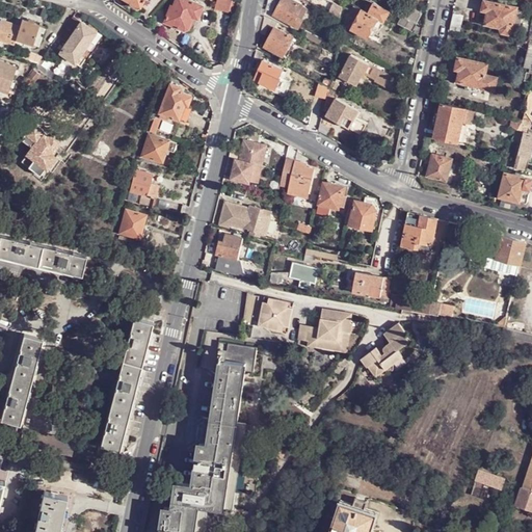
[(203,5),(191,0),(175,0),(173,5),(170,4),(163,20),(181,29),(183,28),(184,28),(186,28),(188,27),(188,26),(189,26),(193,18),(196,19),(203,5)]
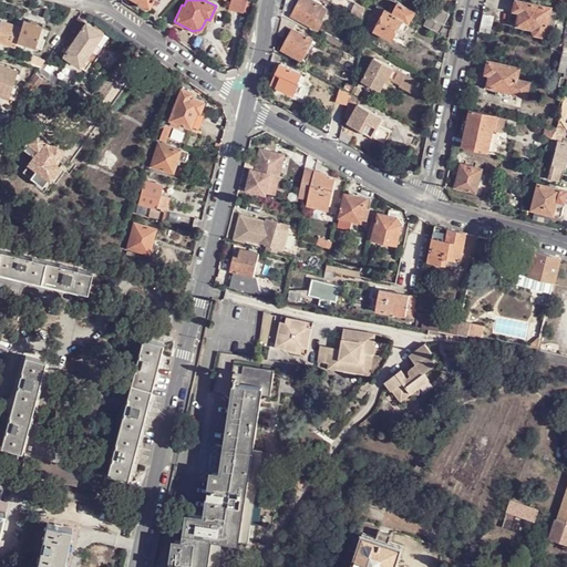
[(229,0),(228,6),(239,11),(244,0),(229,0)]
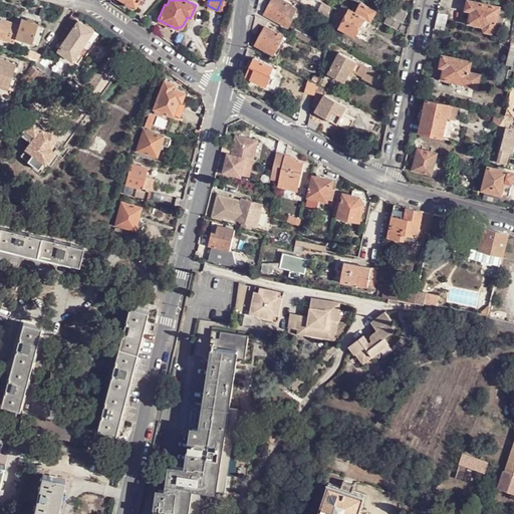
[(266,0),(259,0),(256,10),(262,13),(266,0)]
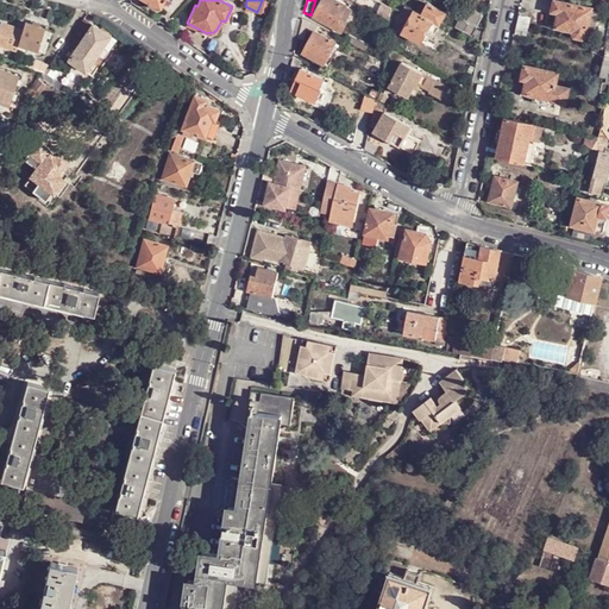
[(346,7),(333,0),(321,0),(314,18),(343,31),(346,22),(340,19),(346,7)]
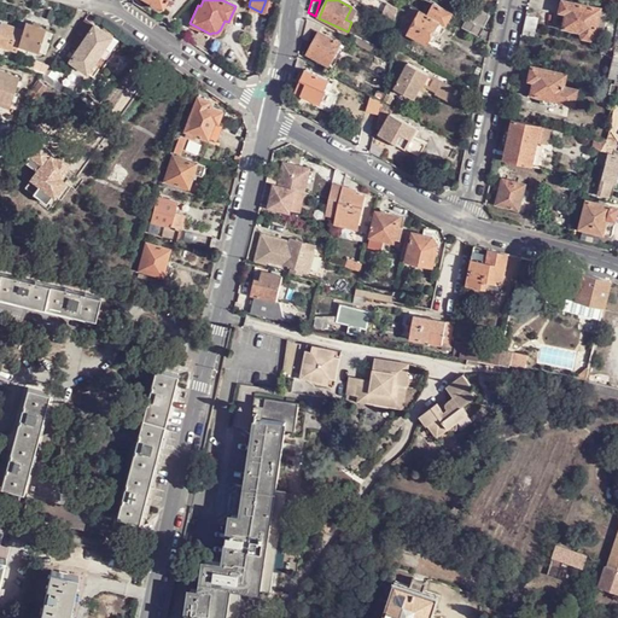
[(602,9),(565,0),(564,0),(561,11),(569,13),(566,28),(596,34),(602,9)]
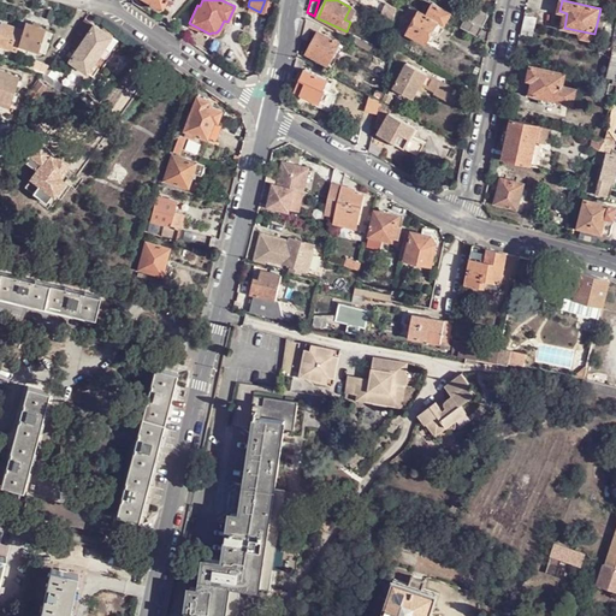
[(427,13),(420,10),(407,33),(427,45),(436,29),(440,33),(452,13),(433,3),(427,13)]
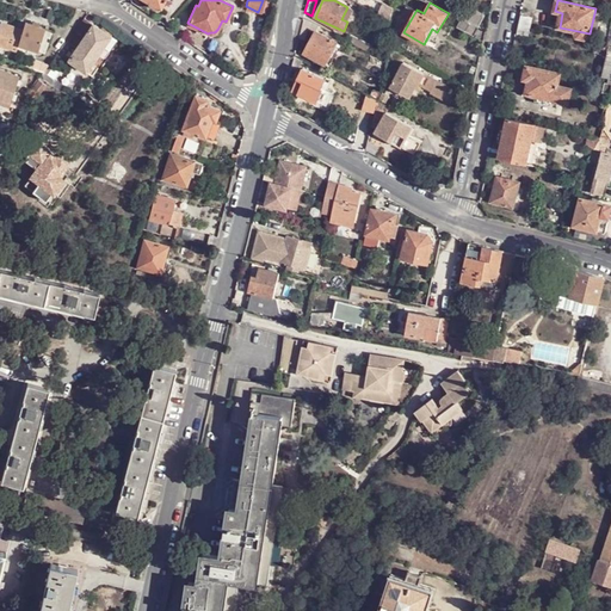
[(403,32),(417,10),(408,5),(395,28),(403,32)]
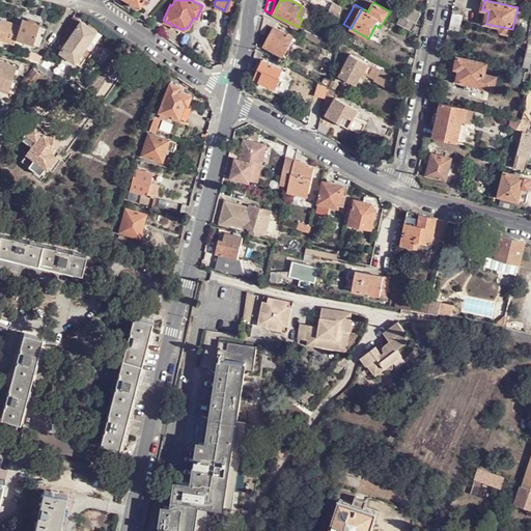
[(402,15),(416,22),(420,14),(407,6),(402,15)]
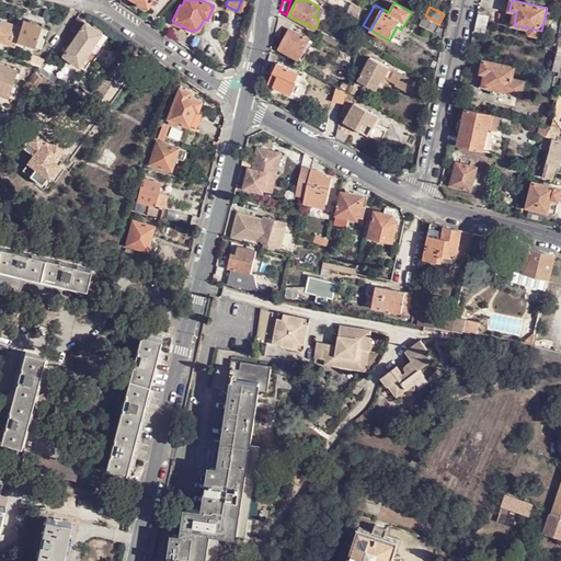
[(293,22),(279,15),(276,24),(288,31),(289,29),(293,22)]
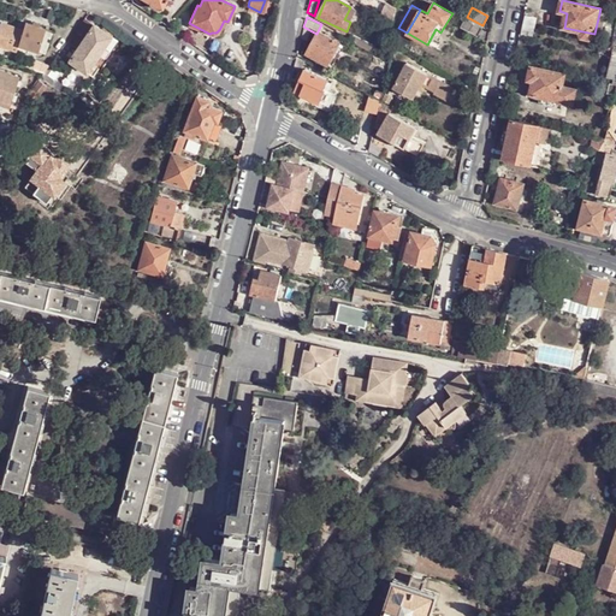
[(478,35),(483,25),(467,17),(462,27),(478,35)]
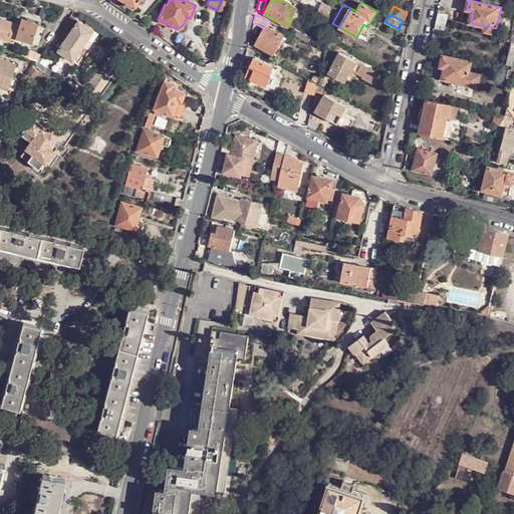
[(99,33),(72,15),(71,15),(49,44),(73,59),(82,45),(86,47),(90,46),(99,33)]
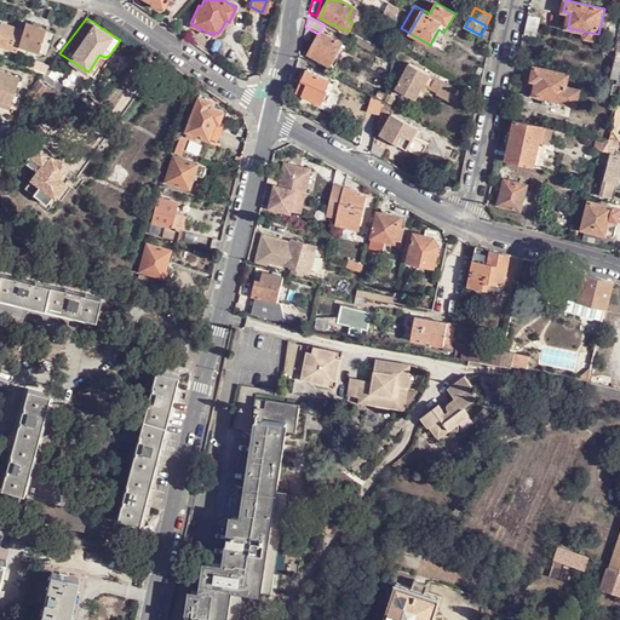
[(23,33),(3,27),(0,34),(0,47),(18,53),(21,47),(41,53),(47,30),(27,24),(23,33)]
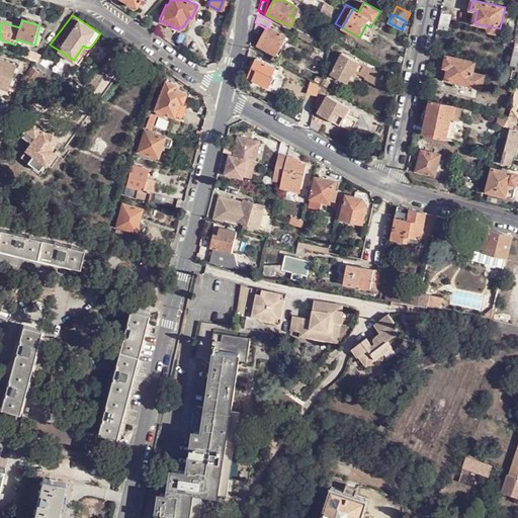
[(286,35),(267,26),(266,28),(258,45),(277,55),(286,35)]
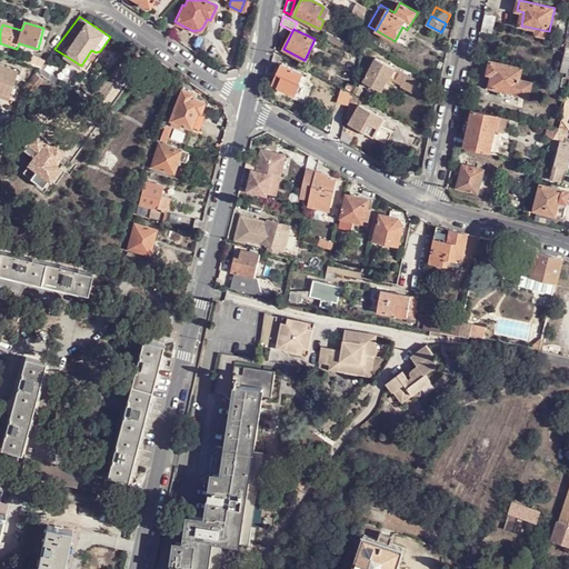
[(322,36),(343,47),(347,40),(326,29),(322,36)]
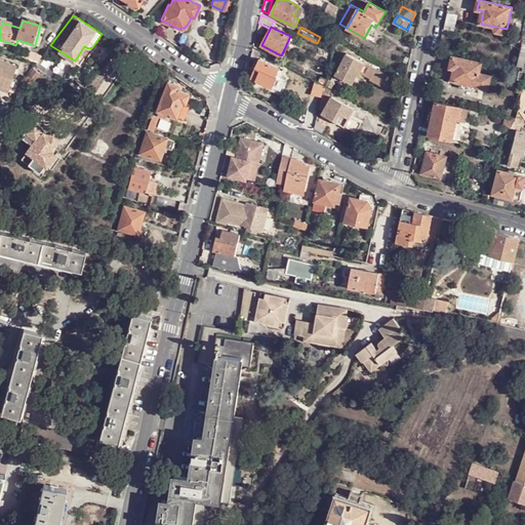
[(387,74),(347,53),(335,75),(352,83),(358,71),(370,77),(369,80),(380,85),(387,74)]
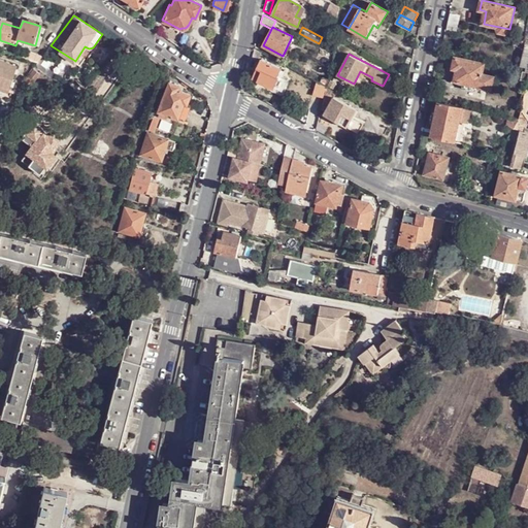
[(485,62),(456,56),(454,67),(458,68),(456,79),(480,85),(480,87),(493,89),(495,75),(483,72),(485,62)]
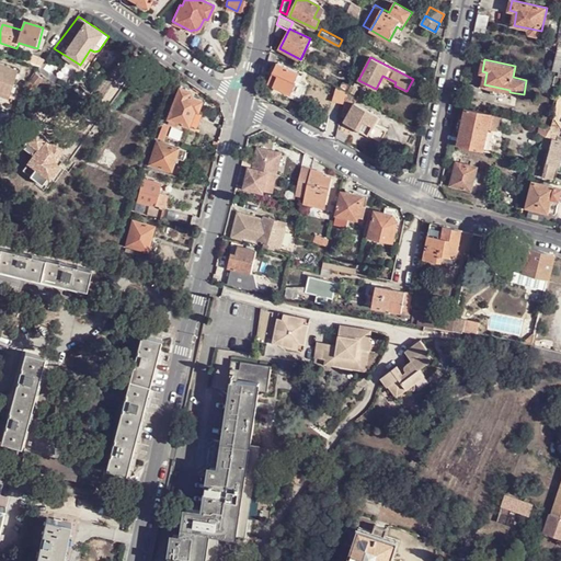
[(300,73),(278,63),(275,71),(281,73),(276,84),(292,93),(298,82),(296,81),(300,73)]
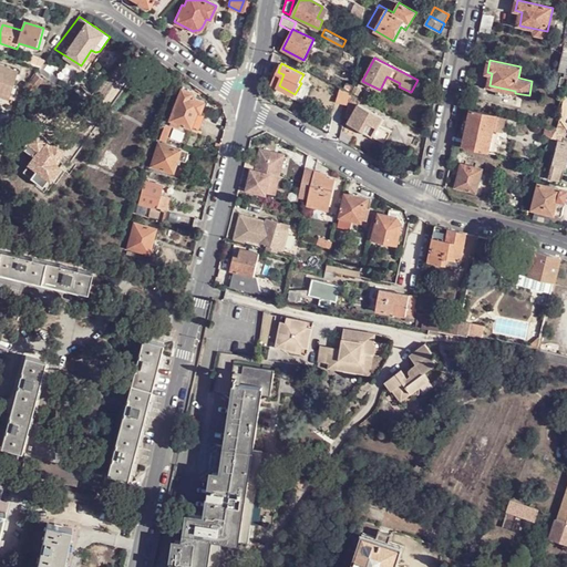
[(0,91),(11,95),(19,71),(0,64),(0,91)]
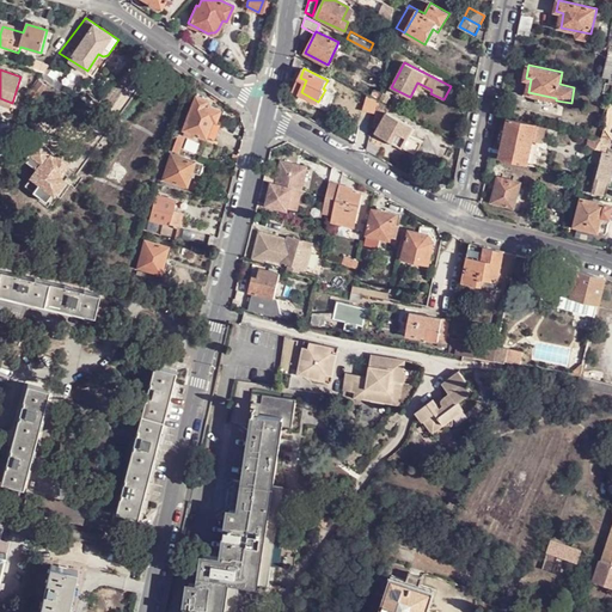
[(47,85),(40,80),(29,93),(36,98),(47,85)]
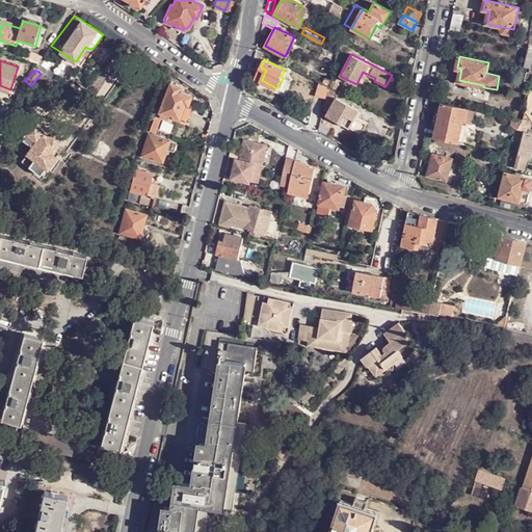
[(185,104),(188,105),(191,95),(180,90),(182,86),(170,82),(160,111),(180,118),(185,104)]
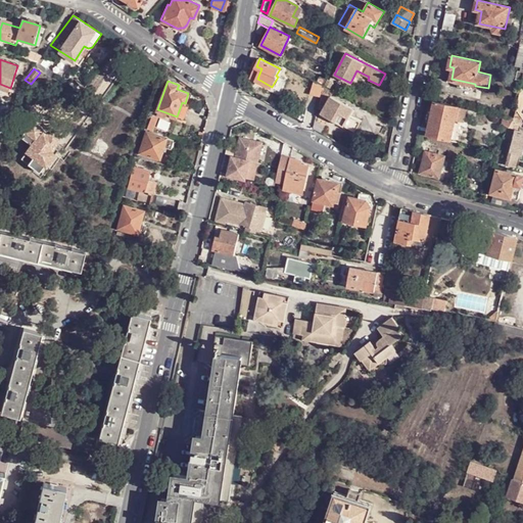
[(10,88),(0,84),(0,89),(9,92),(10,88)]
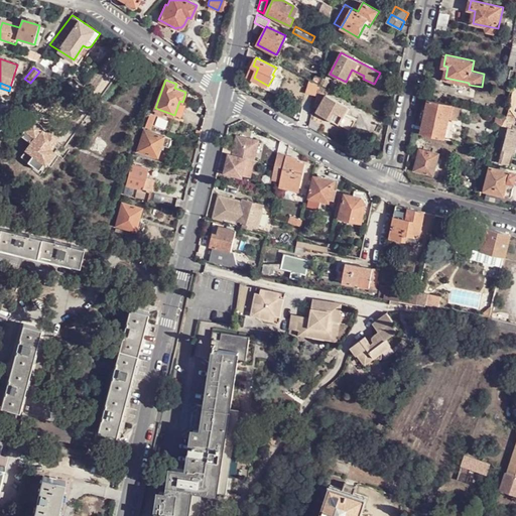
[(348,107),(327,95),(317,111),(351,130),(355,121),(344,115),(348,107)]
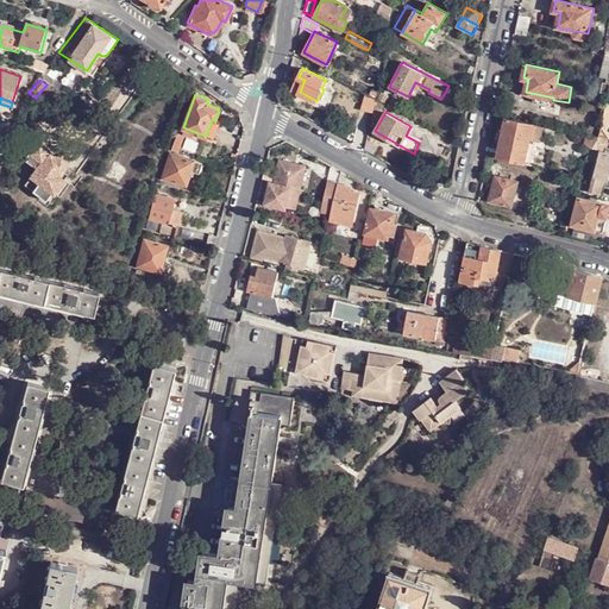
[(532,138),(535,123),(506,117),(498,155),(527,161),(532,138)]
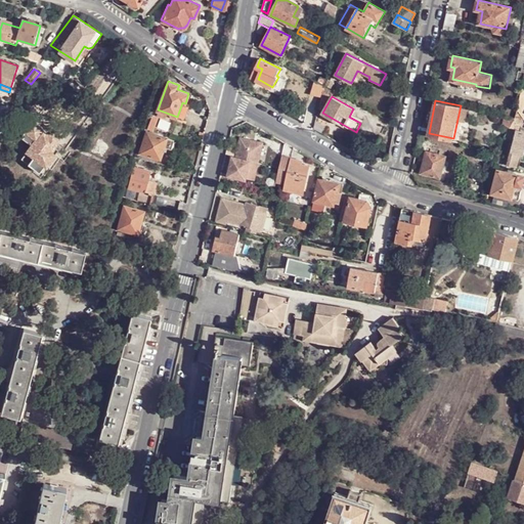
[(187,104),(185,103),(182,102),(177,117),(184,119),(187,104)]
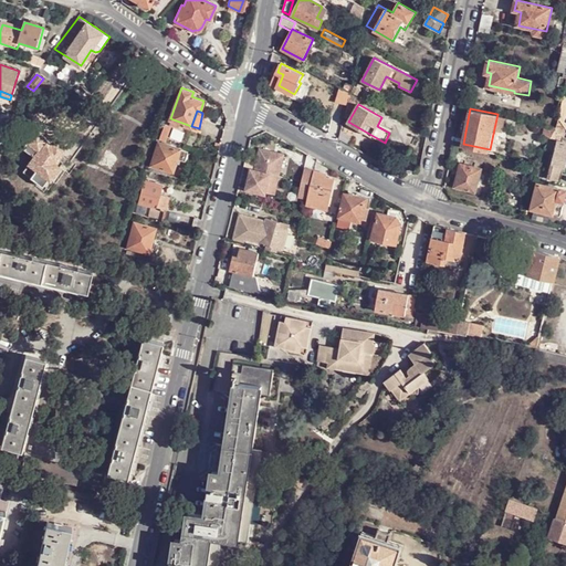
[(507,116),(498,114),(494,128),(504,130),(507,116)]
